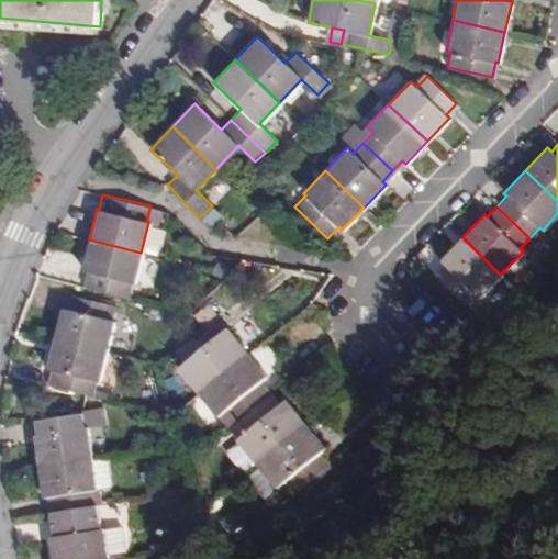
[(479,297),(500,275),(462,237),(441,259),(444,263),(433,274),(466,306),(477,294),(479,297)]
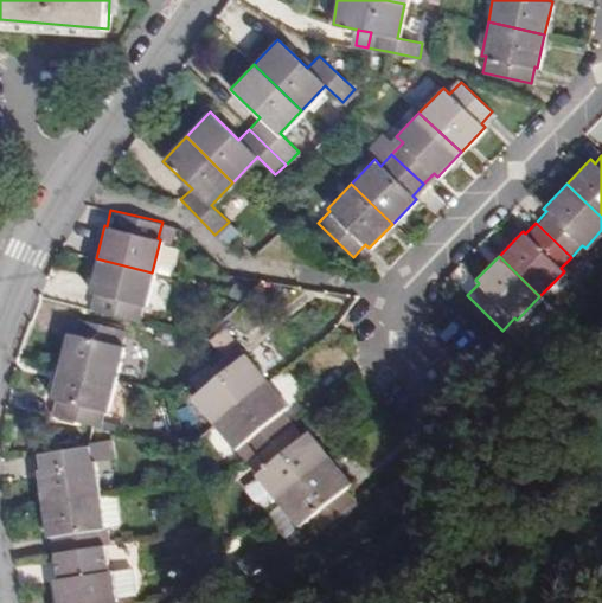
[(152,273),(96,258),(89,292),(90,292),(87,307),(138,320),(142,305),(143,306),(152,273)]
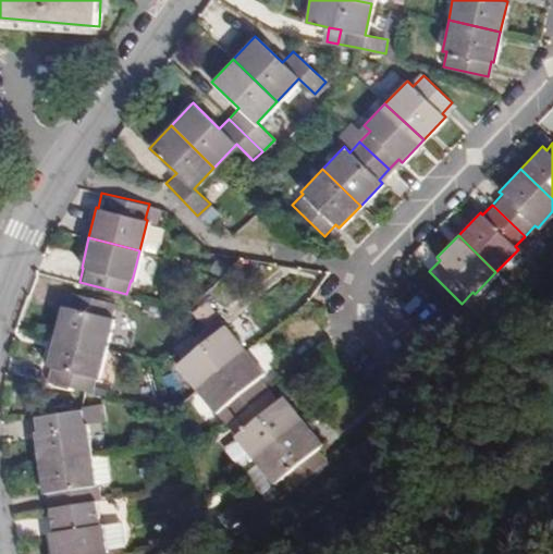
[(61,305),(53,335),(105,349),(112,318),(110,317),(113,303),(69,291),(65,306),(61,305)]
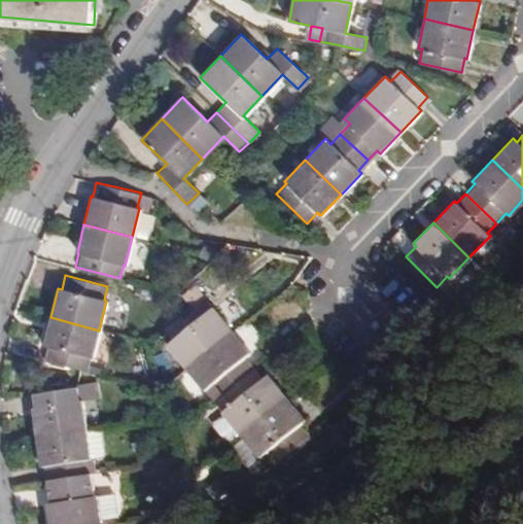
[(180,292),(189,305),(202,295),(192,283),(180,292)]
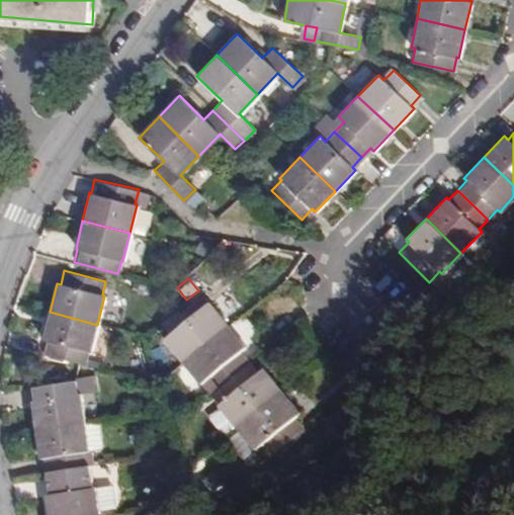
[(164,338),(182,359),(226,323),(198,290),(186,299),(160,322),(168,333),(164,338)]
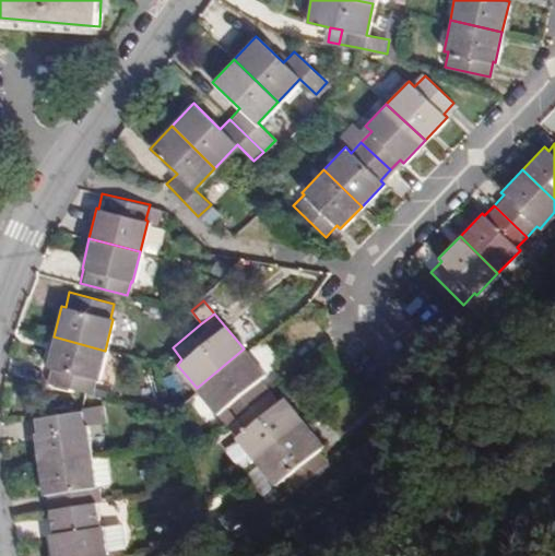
[(105,351),(54,336),(46,366),(49,367),(46,382),(85,392),(91,393),(95,379),(97,379),(105,351)]
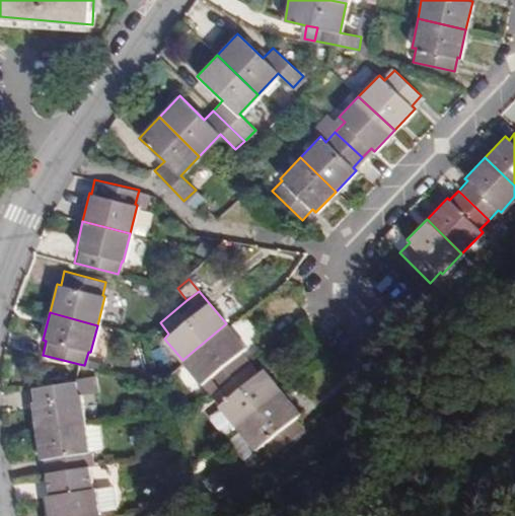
[(226,323),(182,360),(202,383),(211,375),(218,384),(247,361),(239,352),(245,347),(226,323)]
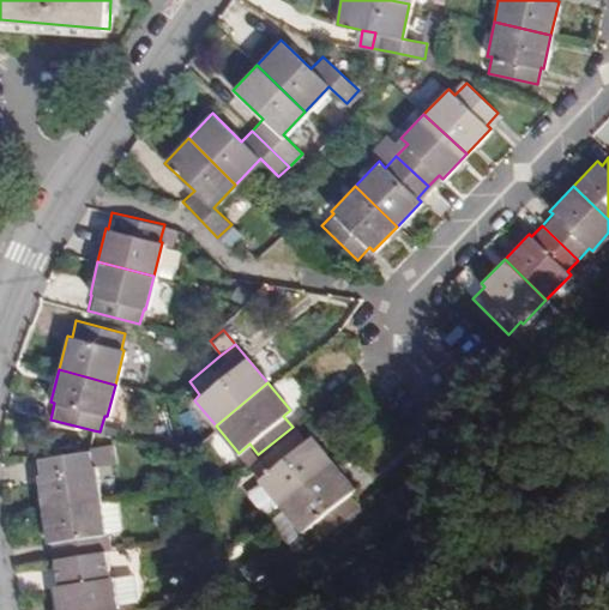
[(293,427),(258,454),(270,469),(259,478),(279,502),(330,460),(311,436),(305,441),(293,427)]
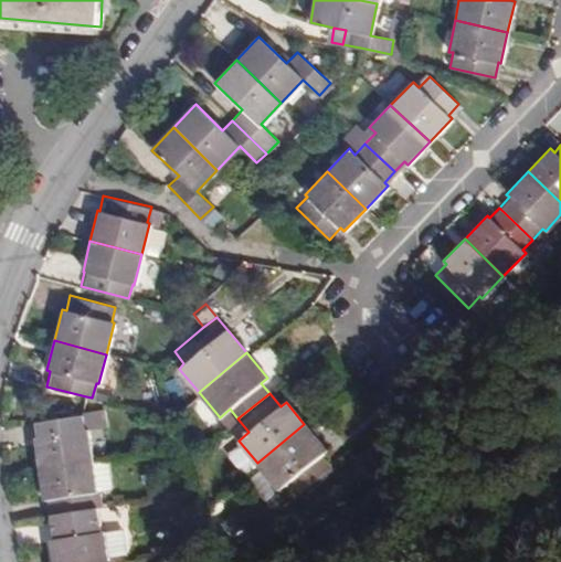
[(220,417),(228,427),(237,419),(230,409),(220,417)]
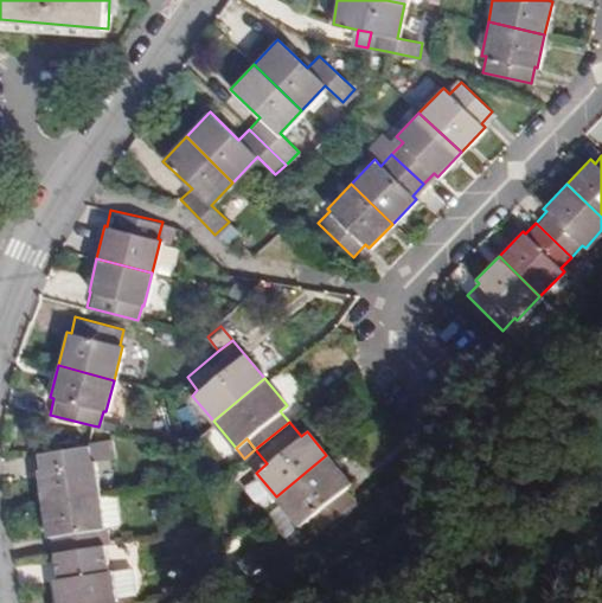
[(36,468),(42,504),(97,495),(93,460),(111,457),(109,443),(85,447),(38,454),(40,468),(36,468)]
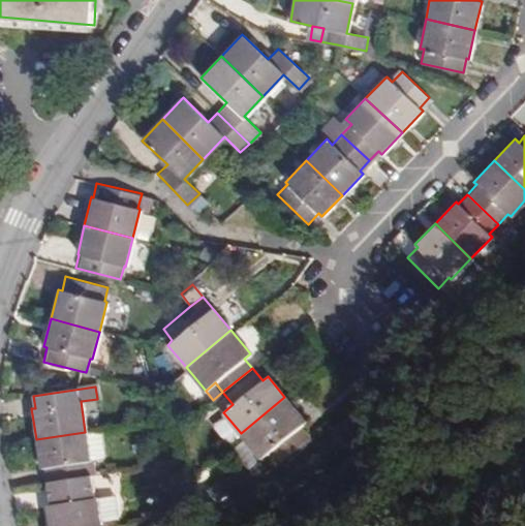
[(222,392),(213,400),(223,412),(233,404),(222,392)]
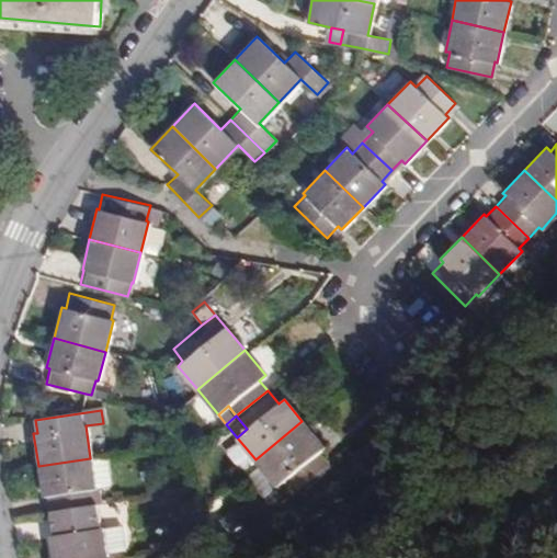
[(302,421),(256,459),(276,486),(286,478),(295,490),(327,464),(318,452),(324,447),(302,421)]
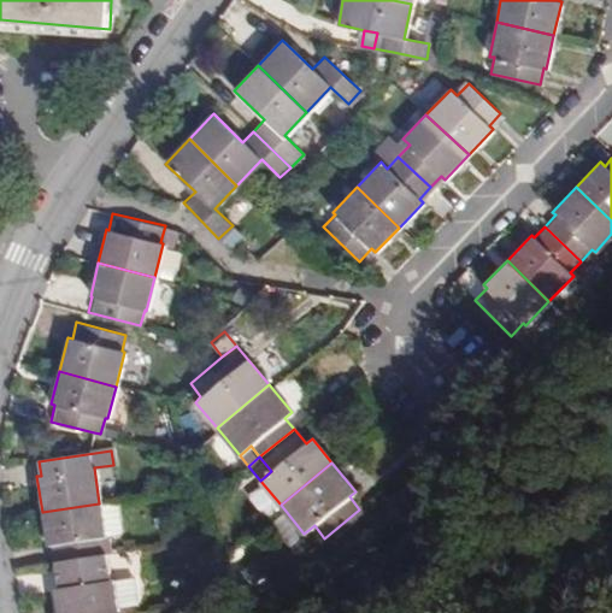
[(99,504),(42,512),(46,544),(51,544),(53,561),(103,554),(100,537),(104,536),(104,535),(100,507),(99,504)]
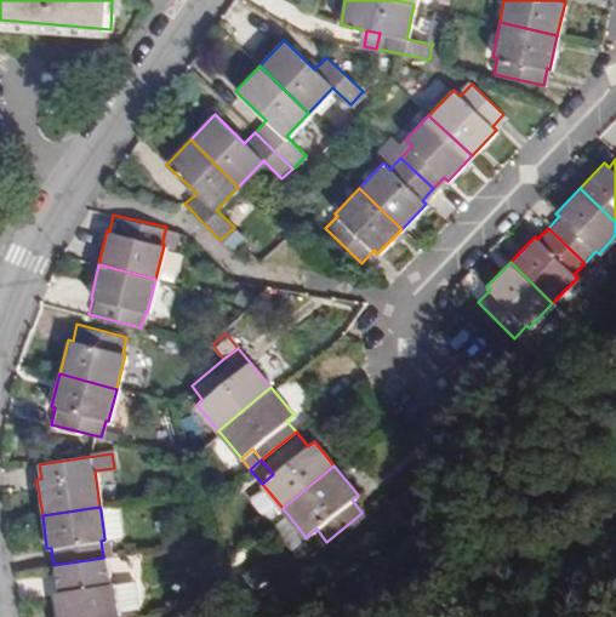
[(120,532),(117,508),(101,510),(104,538),(118,537),(120,532)]
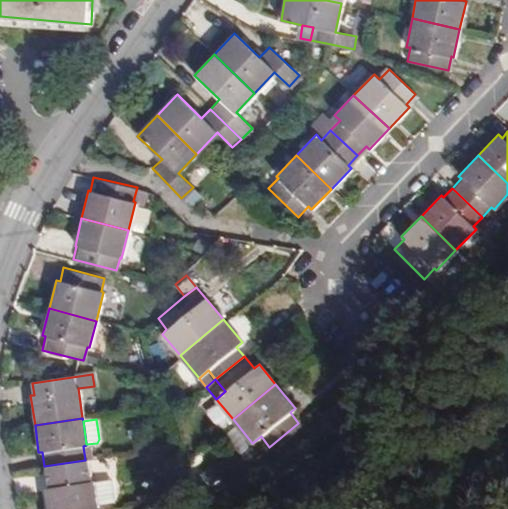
[(45,488),(48,508),(97,508),(96,503),(93,481),(89,481),(87,467),(46,474),(48,488),(45,488)]
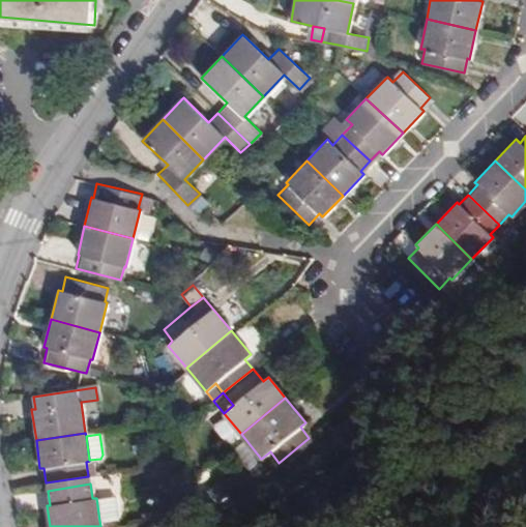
[(117,519),(113,495),(96,498),(99,521),(117,519)]
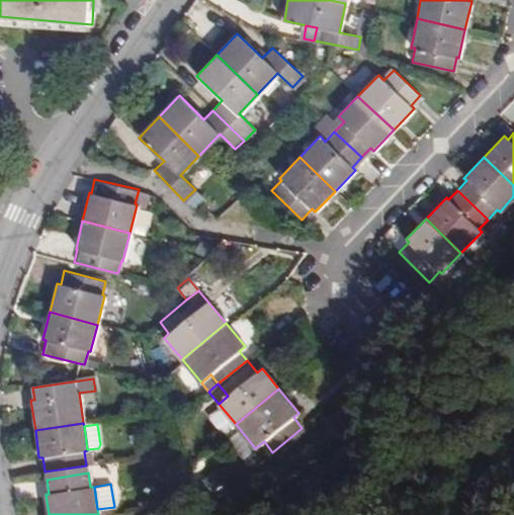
All buildings are outlined.
